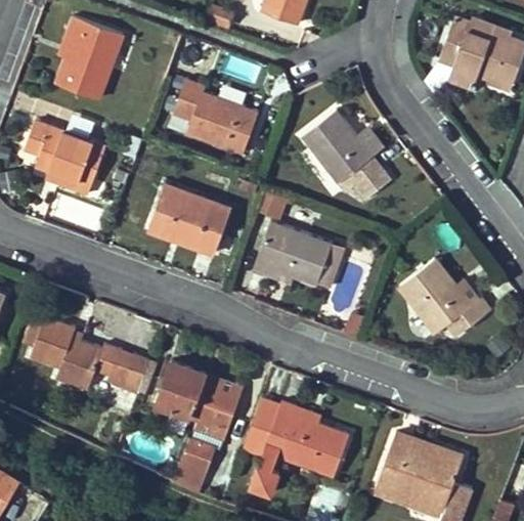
[(266,0),(262,12),(298,25),(307,0),(266,0)]
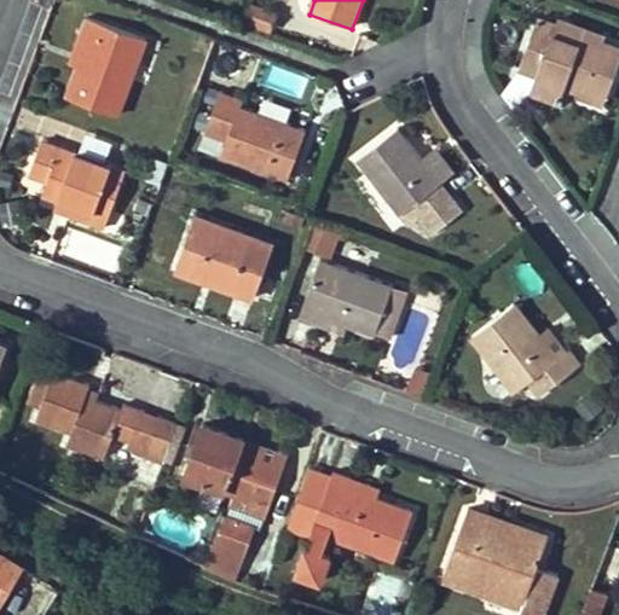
[(248,1),(243,23),(273,30),(278,9),(248,1)]
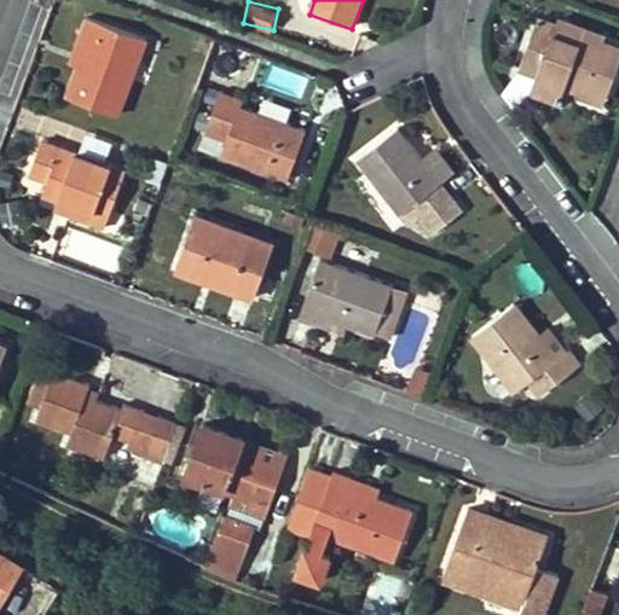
[(79,41),(87,44),(79,67),(68,99),(117,117),(146,41),(87,18),(79,41)]
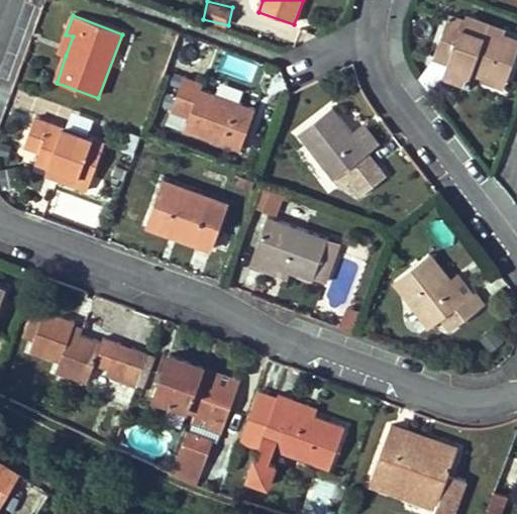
[(463,22),(449,16),(432,60),(447,66),(442,78),(467,87),(473,71),(507,83),(516,56),(516,40),(504,36),(486,29),(483,38),(461,30),(463,22)]
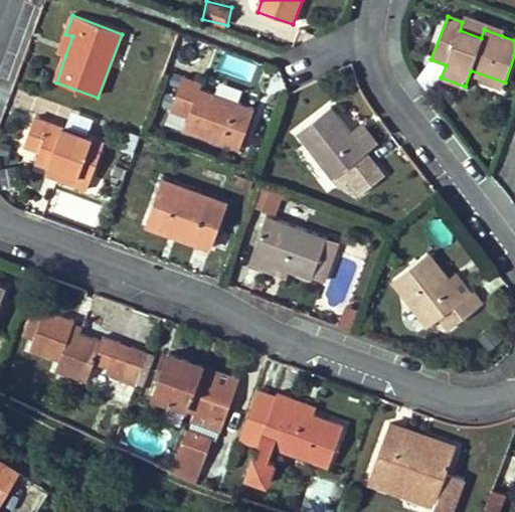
[(481,38),(484,29),(502,36),(504,32),(464,17),(462,22),(460,30),(481,38)]
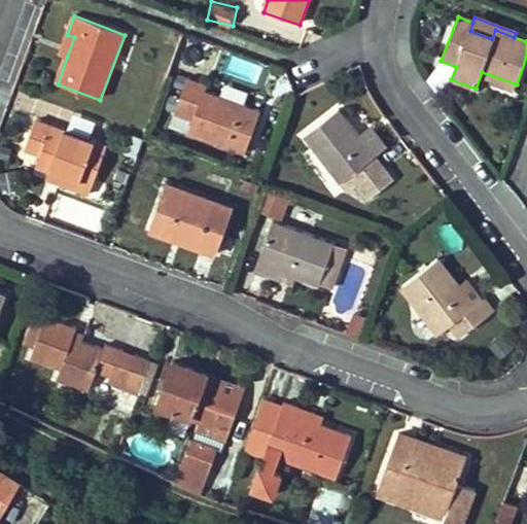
[(74,37),(67,35),(59,54),(67,57),(74,37)]
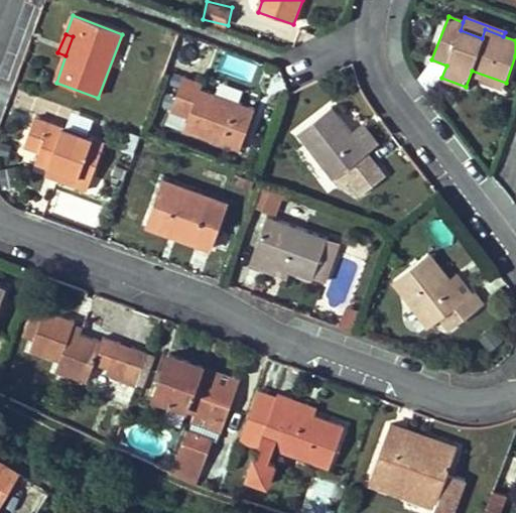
[(225,61),(220,75),(235,81),(239,67),(225,61)]
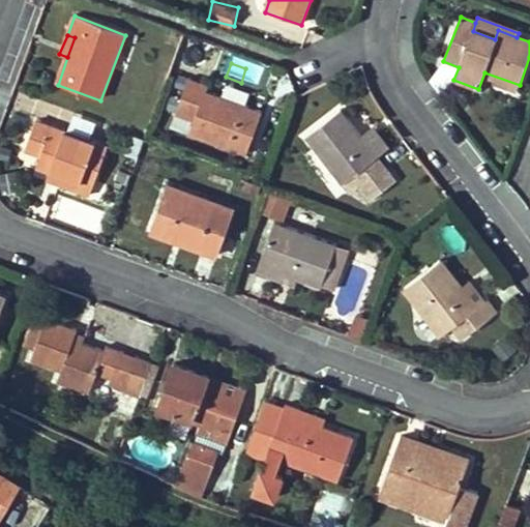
[(520,85),(484,72),(478,89),(487,92),(491,82),(517,92),(520,85)]
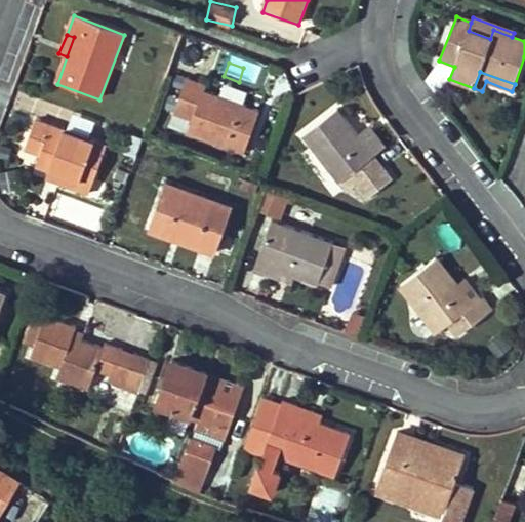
[(244,157),(260,112),(205,91),(208,86),(187,79),(173,116),(191,122),(187,135),(244,157)]
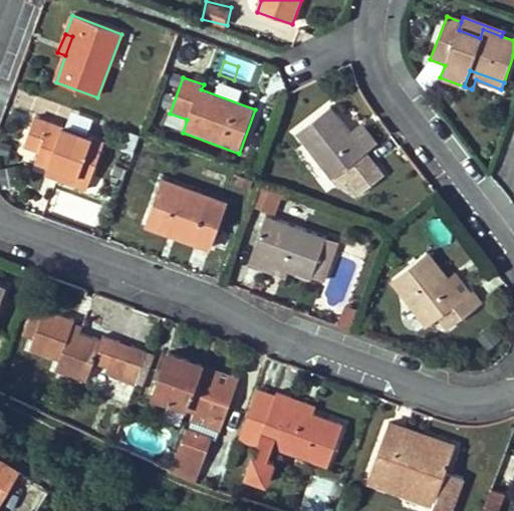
[(341,172),(358,196),(383,178),(365,154),(350,134),(331,107),(296,133),(330,180),(341,172)]
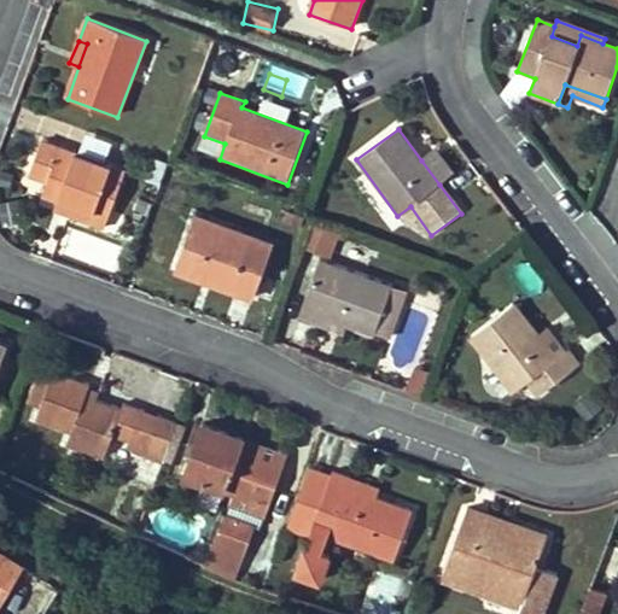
[(63,215),(104,229),(124,174),(41,141),(29,175),(47,181),(42,194),(58,200),(66,203),(63,215)]
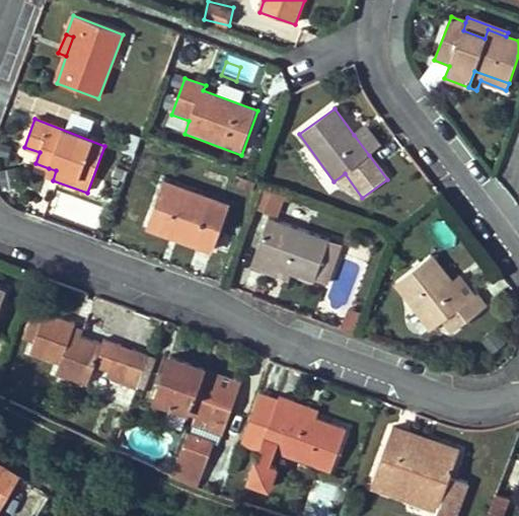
[(365,127),(354,135),(369,155),(380,146),(365,127)]
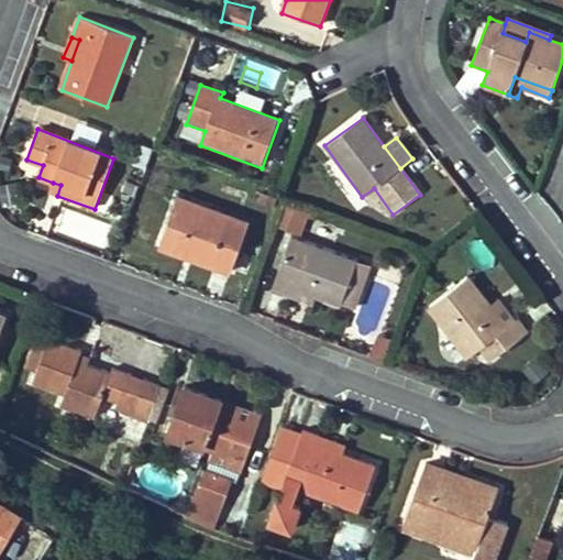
[(50,193),(57,196),(61,185),(53,183),(50,193)]
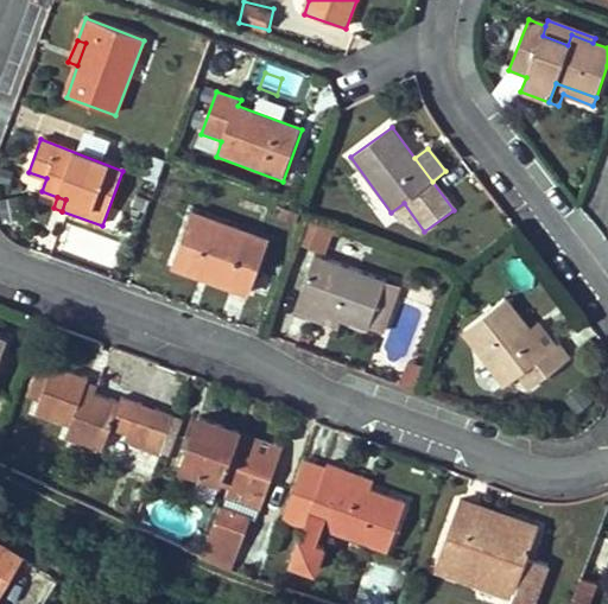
[(137,197),(132,208),(143,213),(147,202),(137,197)]
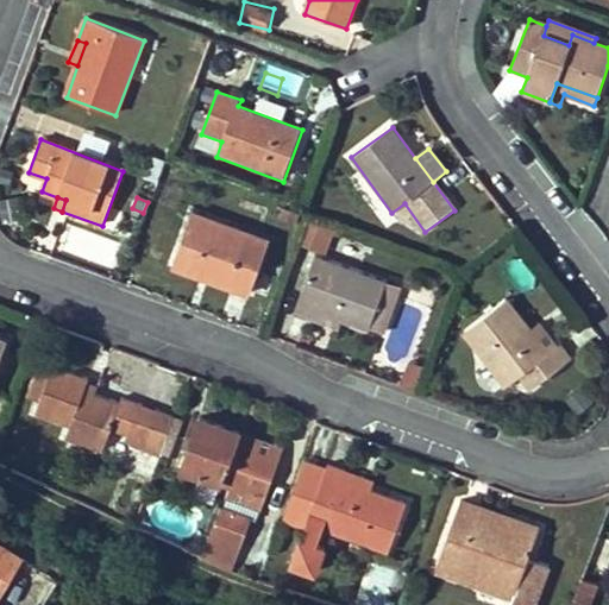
[(283,212),(280,221),(296,227),(299,216),(283,212)]
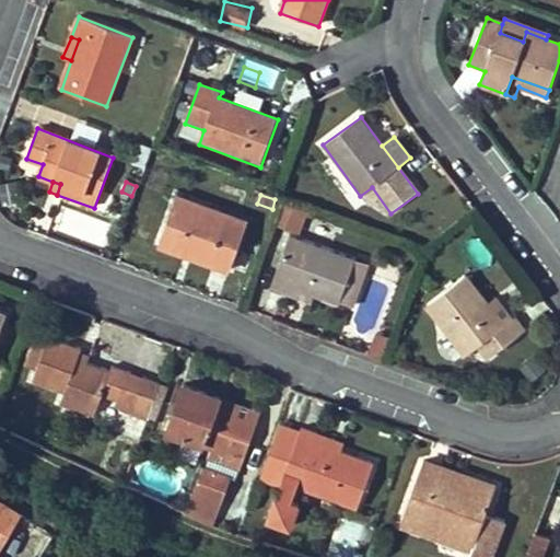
[(175,197),(158,245),(230,270),(247,223),(175,197)]
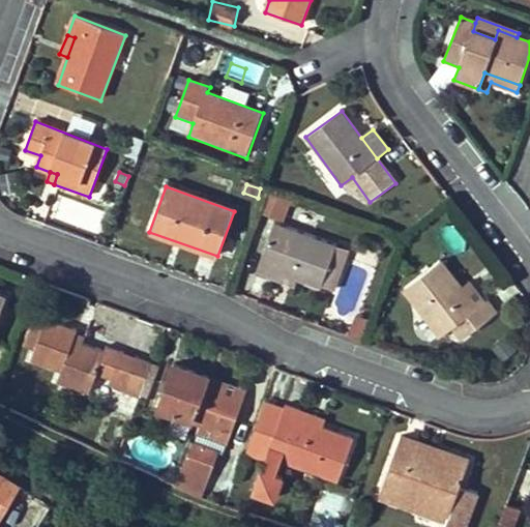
[(273,196),(266,215),(283,222),(290,202),(273,196)]
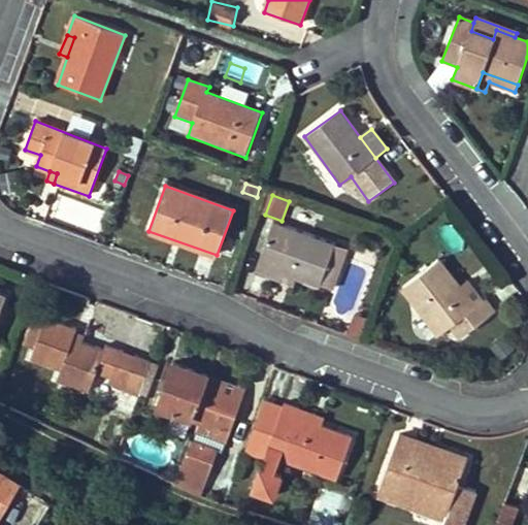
[(255,269),(270,275),(273,269),(295,277),(319,287),(334,244),(273,222),(255,269)]
